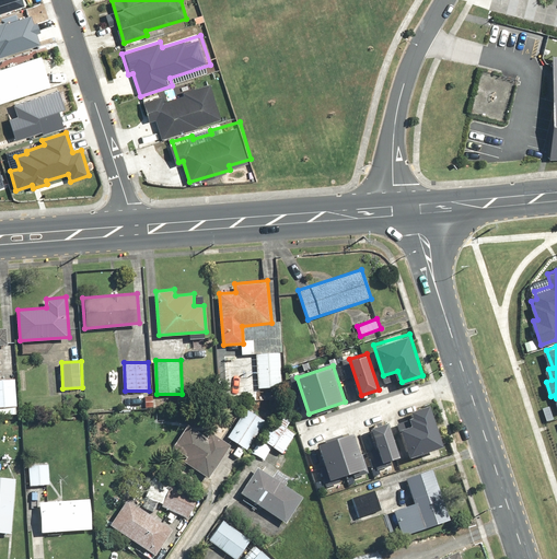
[(16,376),(0,376),(0,416),(18,416),(16,376)]
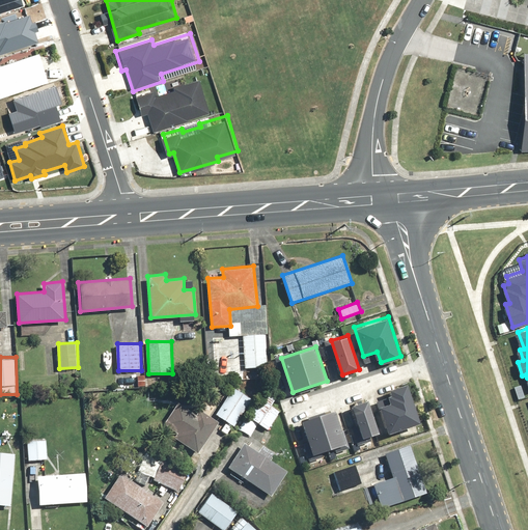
[(378,405),(387,433),(421,422),(409,383),(388,389),(391,400),(378,405)]
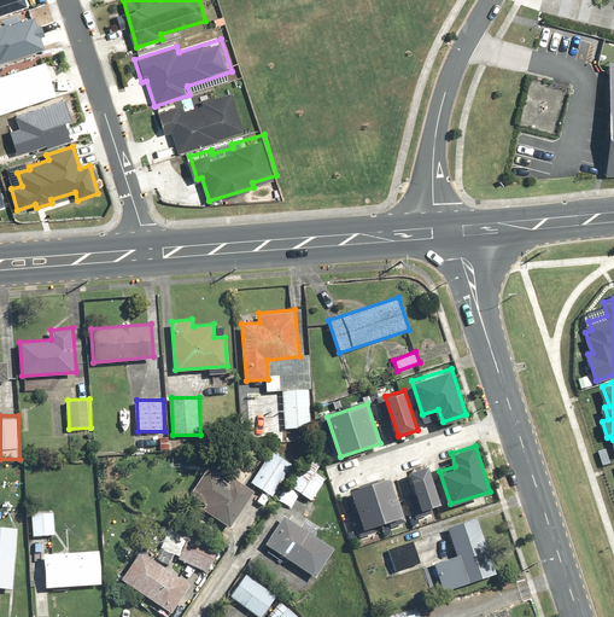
[(275,498),(282,487),(275,483),(288,461),(272,450),(251,483),(275,498)]
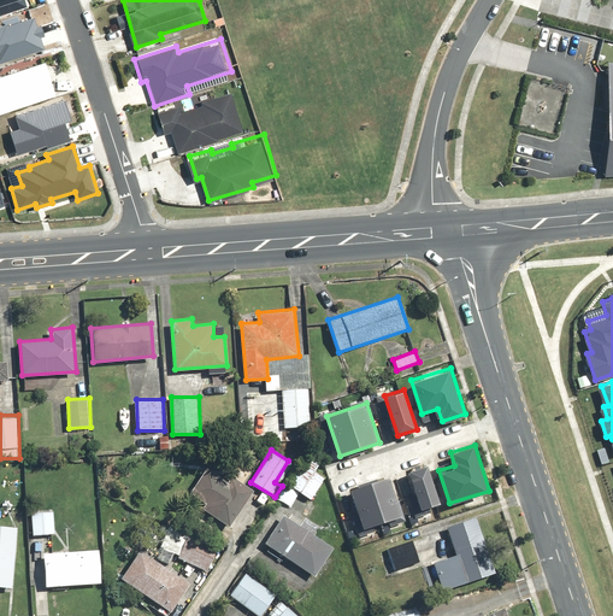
[(310,456),(290,486),(284,494),(294,500),(300,492),(311,500),(326,477),(317,471),(323,464),(310,456)]
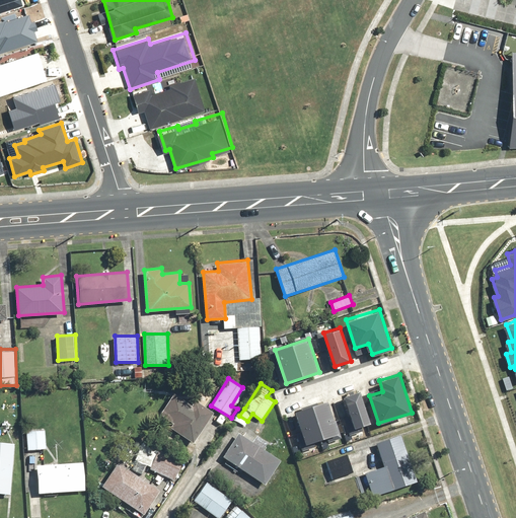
[(194,443),(213,413),(176,388),(159,415),(172,424),(169,428),(194,443)]
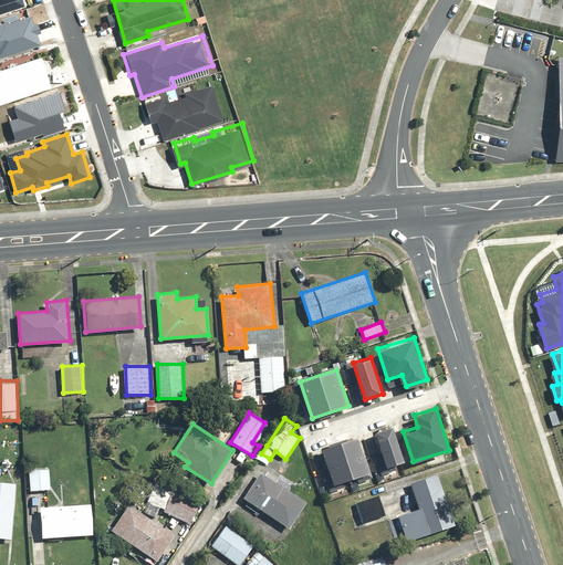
[(388,468),(406,462),(394,426),(376,431),(388,468)]
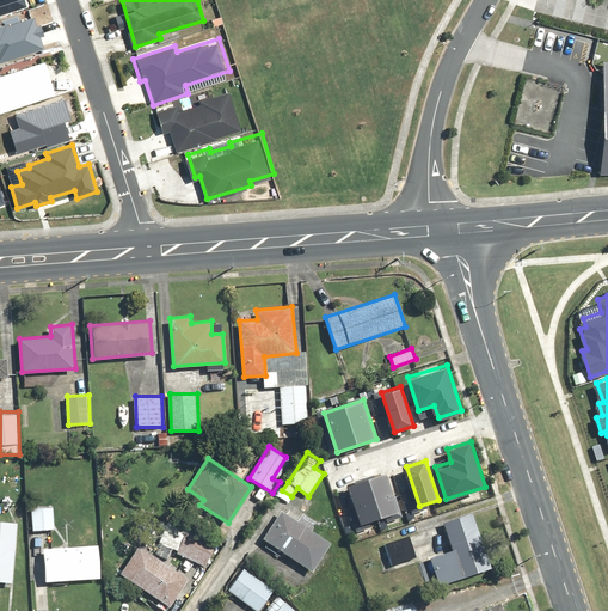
[(386,471),(348,484),(361,523),(399,511),(386,471)]
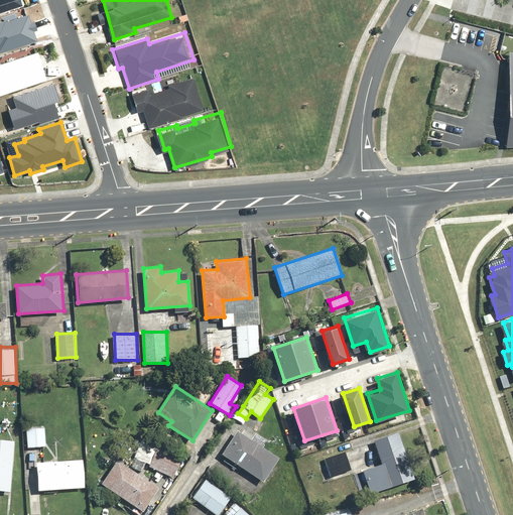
[(45,428),(27,428),(27,446),(45,446),(45,428)]
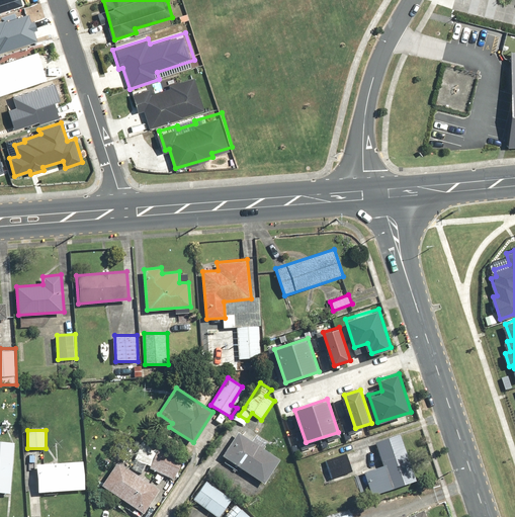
[(238,431),(222,455),(263,483),(279,458),(265,449),(269,442),(256,433),(252,440),(238,431)]
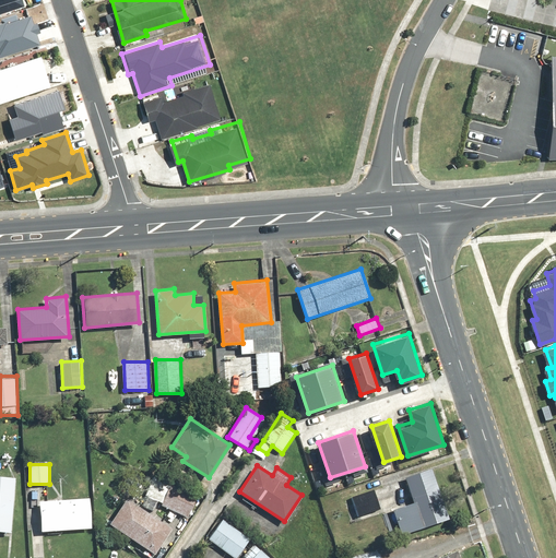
[(450,520),(432,467),(405,477),(413,501),(393,509),(403,535),(450,520)]
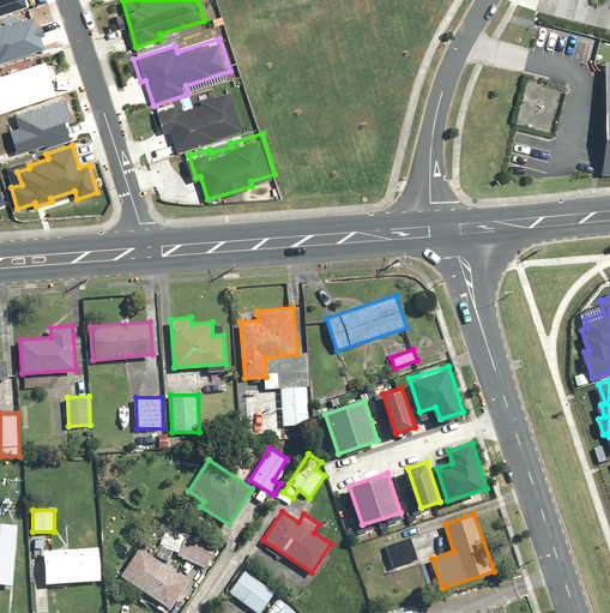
[(18,526),(0,523),(0,583),(13,584),(18,526)]
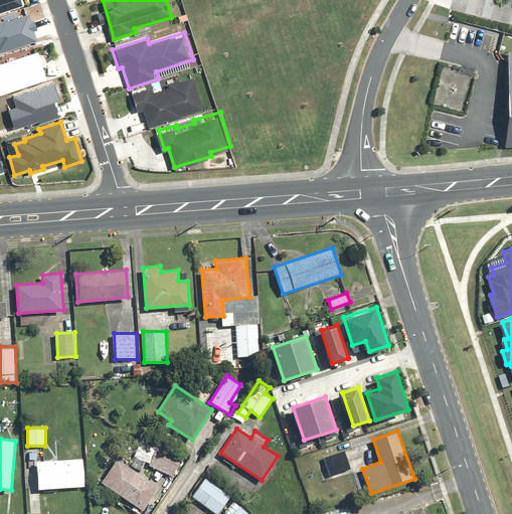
[(141,460),(151,464),(150,467),(174,477),(181,458),(158,448),(156,452),(146,448),(141,460)]
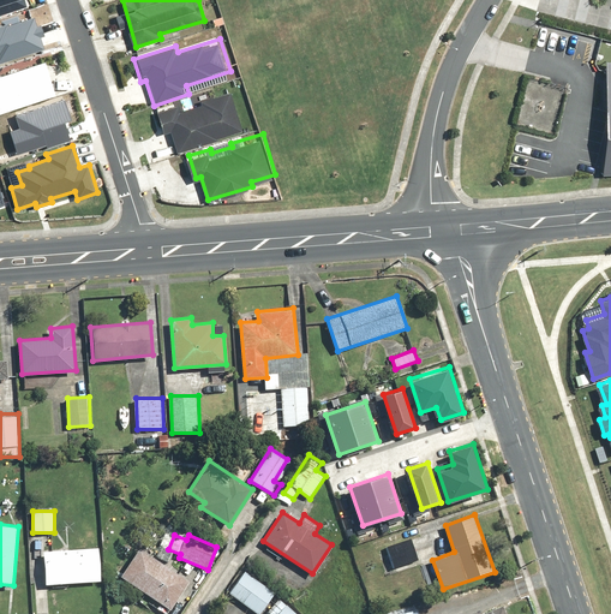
[(413,538),(388,547),(394,568),(420,559),(413,538)]
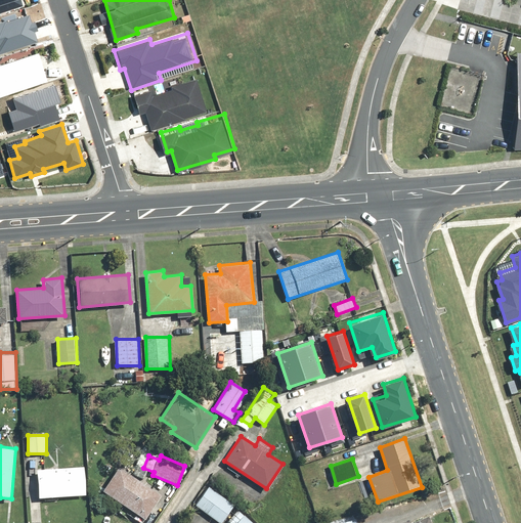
[(120,465),(102,490),(145,520),(163,494),(120,465)]
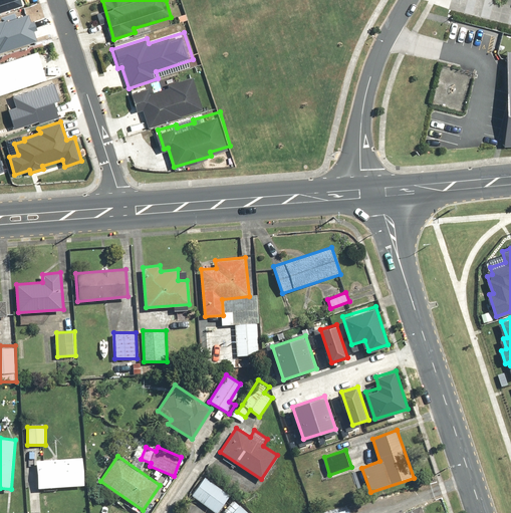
[(35,460),(37,488),(83,485),(82,458),(35,460)]
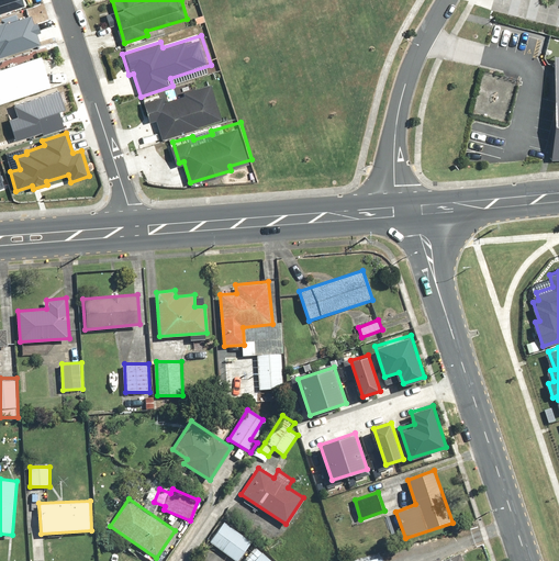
[(223,519),(208,539),(236,560),(238,560),(254,541),(223,519)]
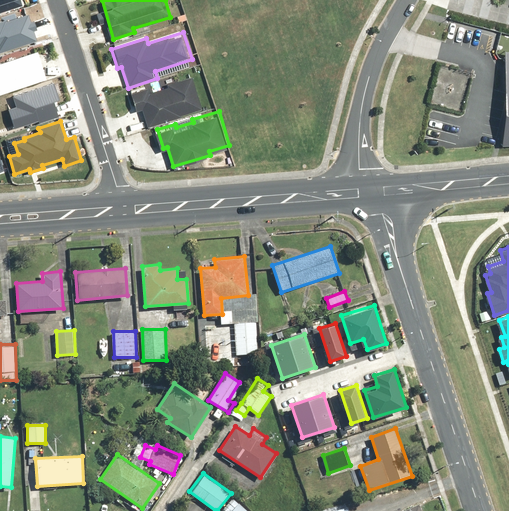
[(422,510),(419,502),(399,510),(422,510)]
